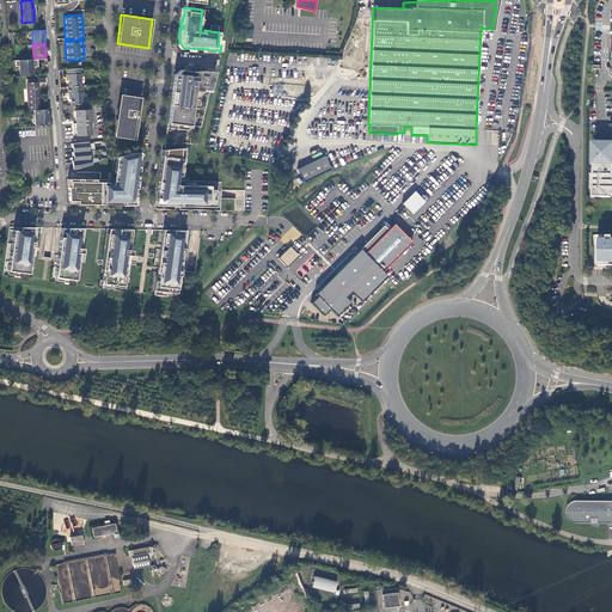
[(19,67),(20,75),(34,75),(34,67),(38,67),(38,59),(16,60),(16,67),(19,67)]
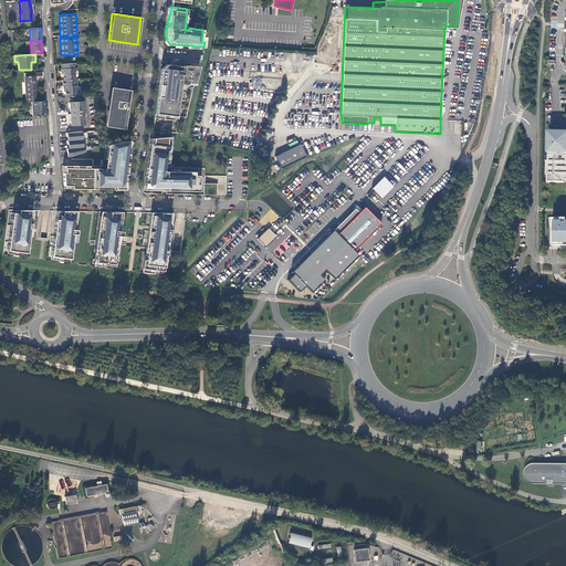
[(63,74),(63,81),(75,80),(74,73),(76,71),(76,67),(74,67),(74,63),(71,63),(61,64),(61,69),(61,74),(63,74)]
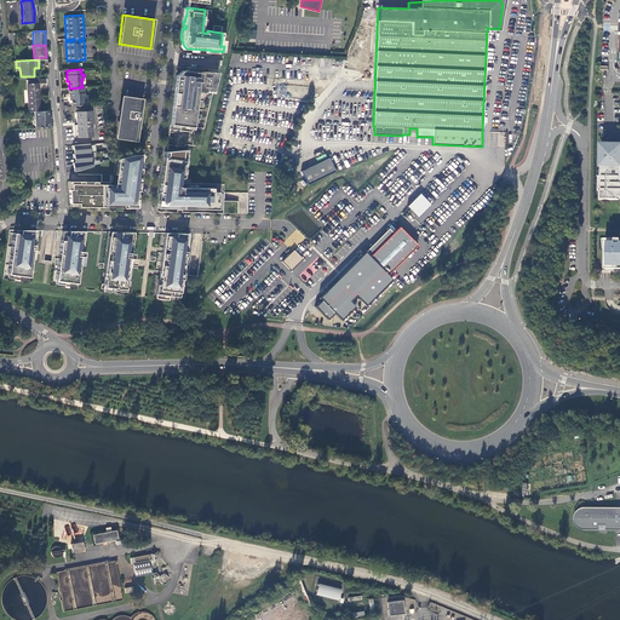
[(182,70),(176,75),(176,81),(170,125),(194,127),(195,109),(196,101),(197,91),(205,92),(212,93),(218,73),(213,73),(212,73),(208,73),(201,72),(201,74),(182,70)]
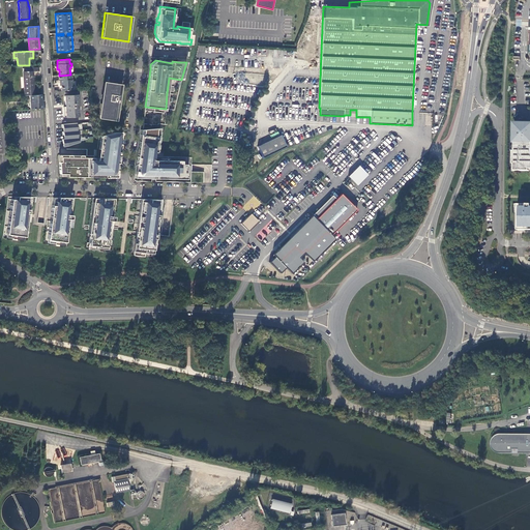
[(33,71),(23,71),(22,71),(24,95),(30,95),(35,95),(33,71)]
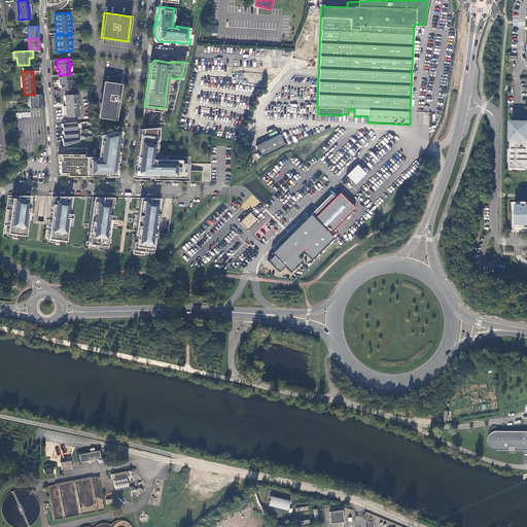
[(61,85),(61,91),(72,90),(71,83),(73,82),(72,74),(70,74),(59,75),(58,75),(59,80),(60,84),(60,85),(61,85)]
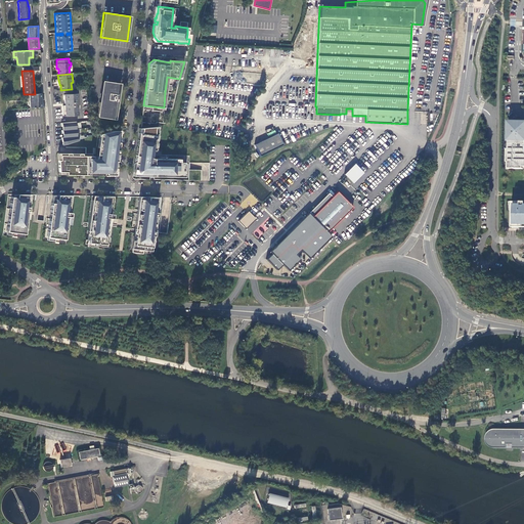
[(115,120),(121,84),(116,83),(107,82),(102,81),(98,107),(96,117),(101,118),(111,119),(115,120)]
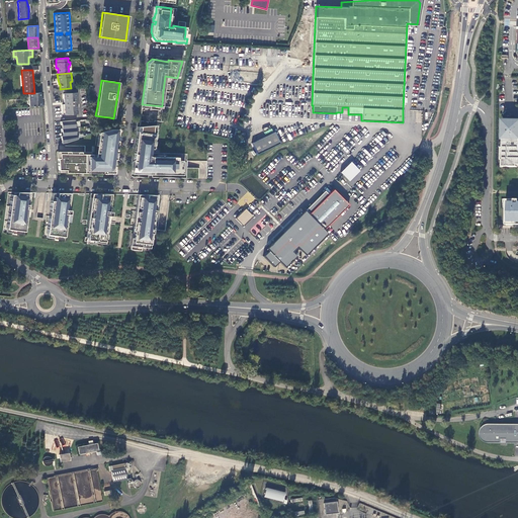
[(29,93),(29,107),(41,106),(41,103),(40,92),(34,93),(29,93)]
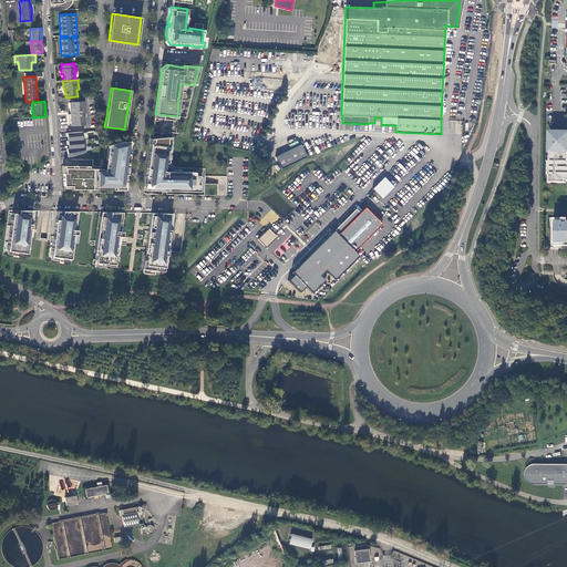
[(85,125),(83,101),(69,102),(70,113),(70,114),(68,115),(69,125),(70,125),(70,126),(85,125)]
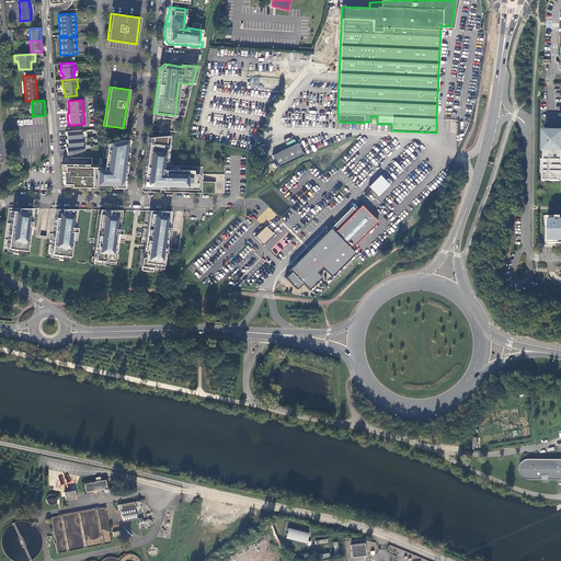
[(560,129),(545,129),(545,136),(545,152),(547,152),(546,160),(545,160),(545,175),(546,175),(546,182),(560,182),(560,129)]
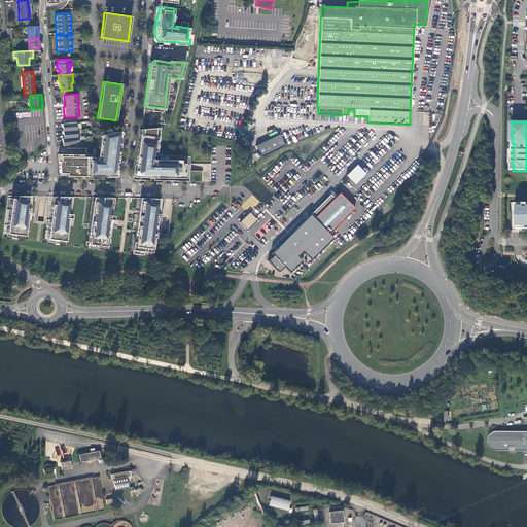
[(62,131),(77,130),(77,123),(61,124),(62,131)]
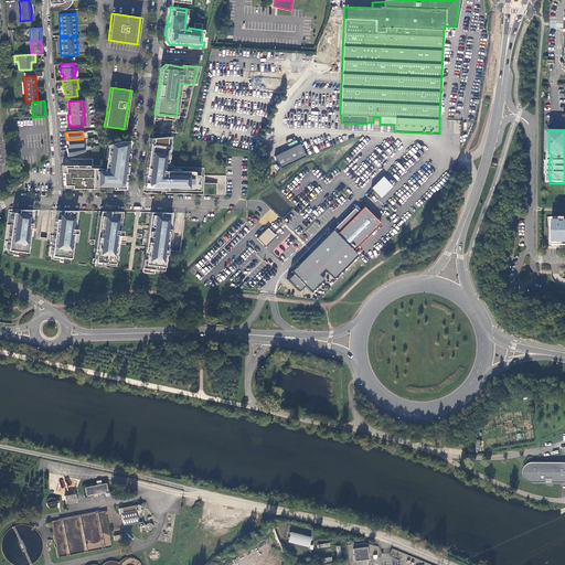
[(160,138),(152,138),(150,138),(149,144),(144,190),(162,190),(163,190),(167,190),(198,191),(199,176),(193,176),(193,172),(167,171),(162,171),(163,162),(166,162),(168,146),(170,137),(160,138)]
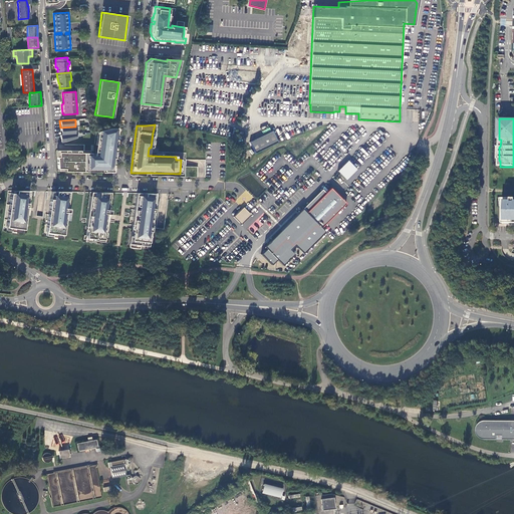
[(75,126),(60,127),(60,135),(76,134),(75,126)]
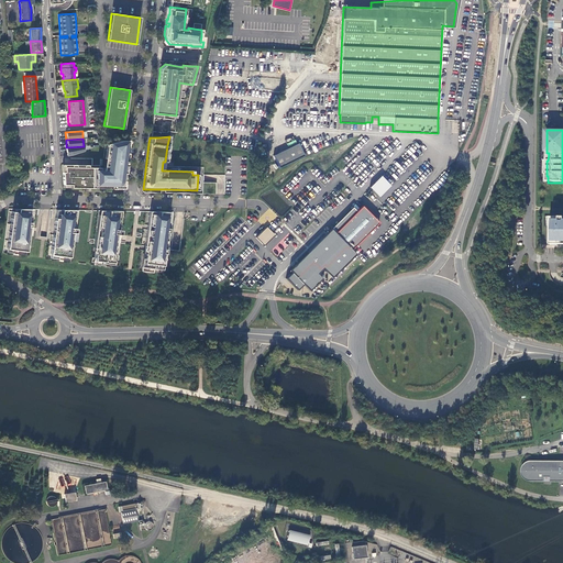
[(120,141),(107,144),(103,166),(103,170),(99,170),(100,168),(91,168),(91,188),(114,188),(114,189),(123,190),(123,188),(124,188),(125,181),(124,181),(127,159),(130,141),(120,141)]
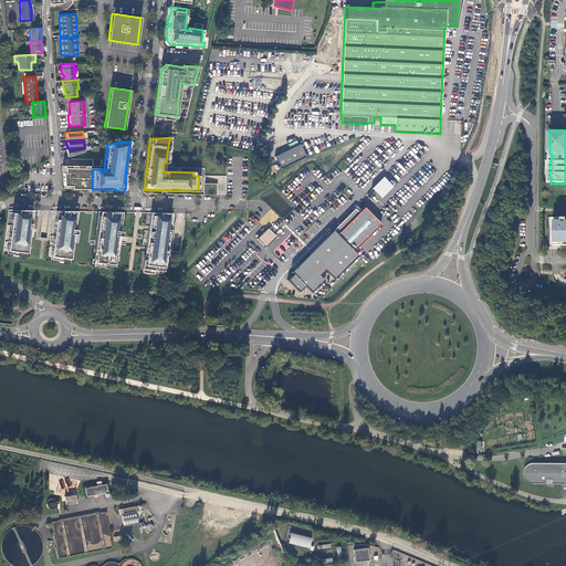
[(306,156),(300,144),(274,156),(281,168),(306,156)]
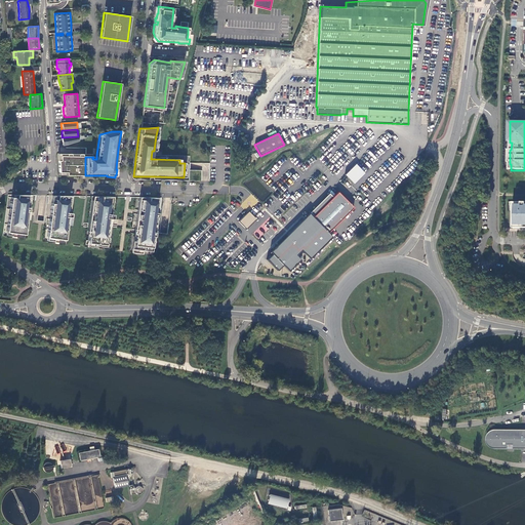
[(78,136),(62,137),(63,146),(79,140),(78,136)]
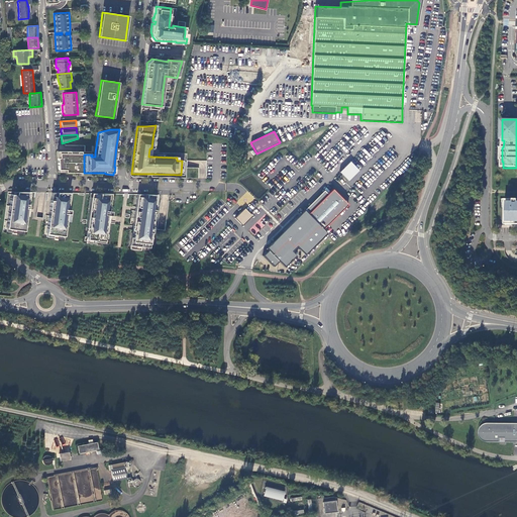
[(81,151),(57,151),(59,173),(77,173),(78,173),(84,173),(84,154),(81,153),(81,151)]
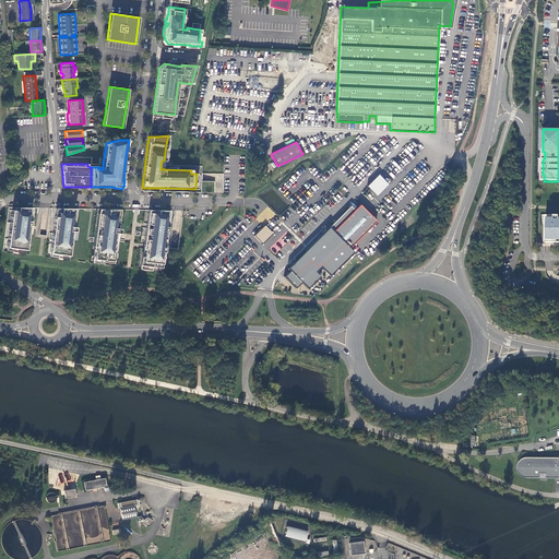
[(368,186),(378,195),(390,185),(380,175),(368,186)]
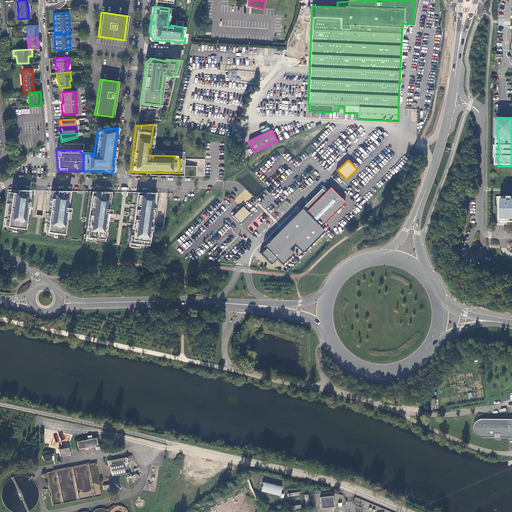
[(265,248),(260,253),(270,264),(276,259),(281,264),(293,253),(288,248),(293,244),(302,252),(323,231),(321,228),(346,204),(329,187),(304,211),(300,208),(262,245),(265,248)]
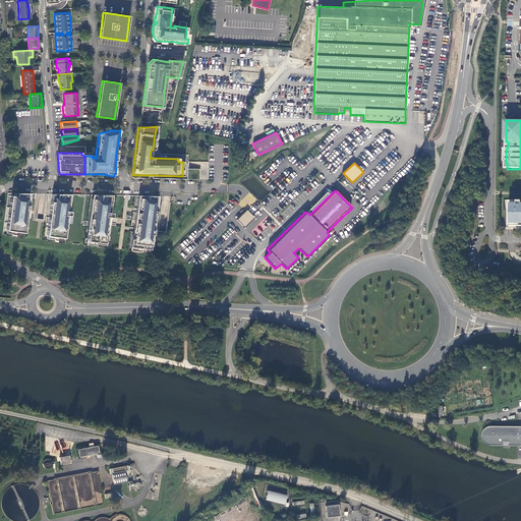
[(16,196),(11,196),(6,230),(23,233),(26,212),(26,210),(31,211),(32,207),(27,207),(30,193),(16,193),(16,196)]
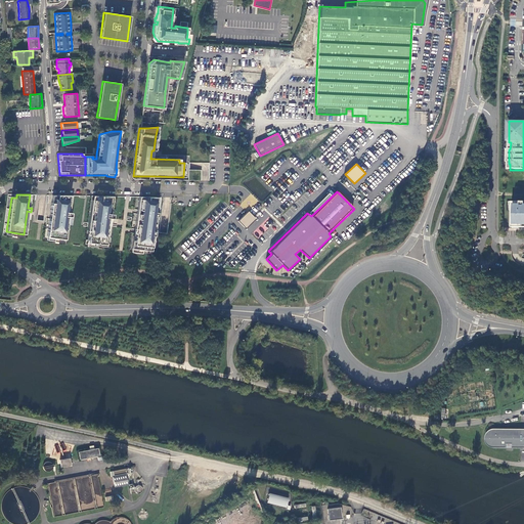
[(70,195),(57,195),(56,200),(54,199),(53,204),(51,203),(49,216),(46,237),(64,239),(67,224),(69,224),(70,213),(68,212),(70,195)]
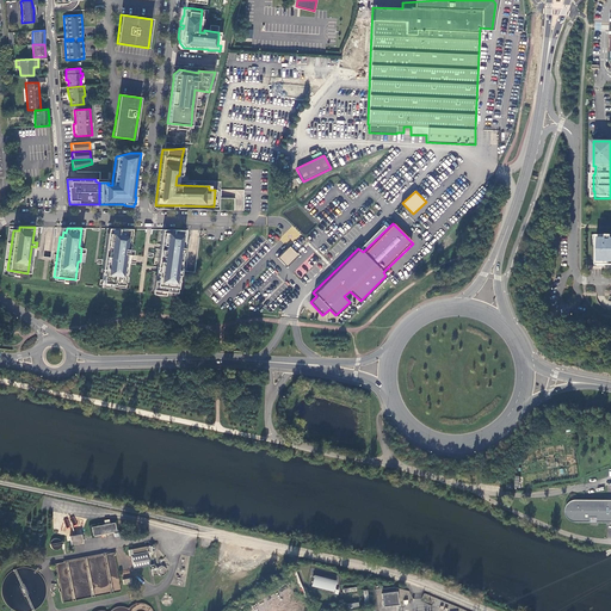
[(130,229),(109,228),(104,259),(100,287),(112,289),(112,287),(125,288),(129,255),(130,250),(128,250),(130,229)]
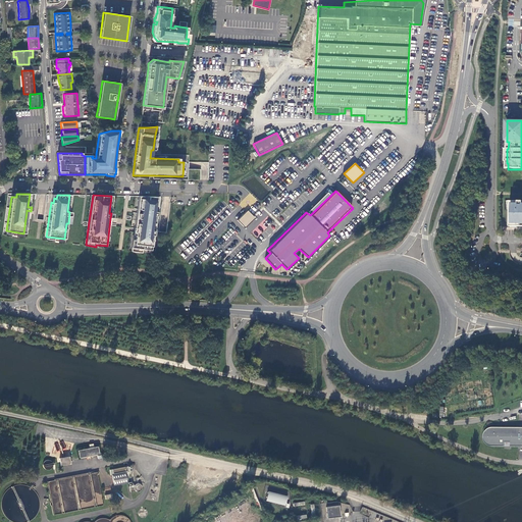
[(158,197),(139,196),(137,211),(132,252),(142,253),(142,252),(150,253),(158,197)]
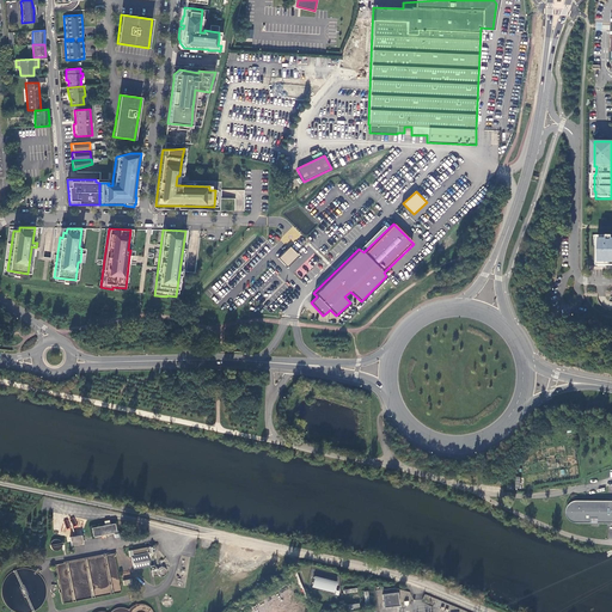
[(611,237),(598,237),(597,246),(599,246),(599,267),(611,265),(611,237)]
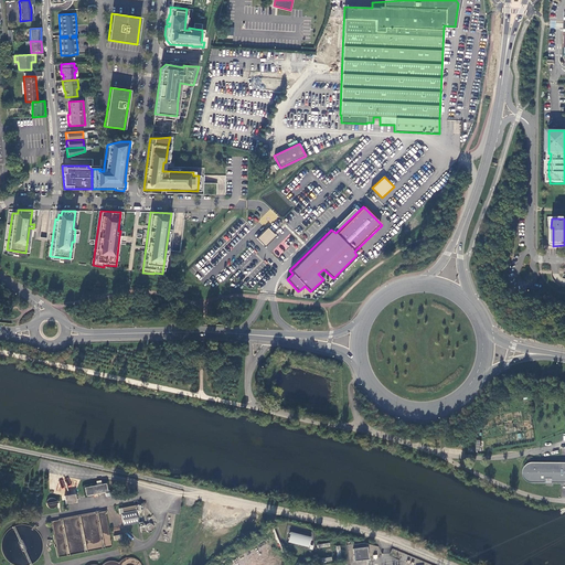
[(267,227),(256,238),(265,246),(275,235),(274,234),(267,227)]
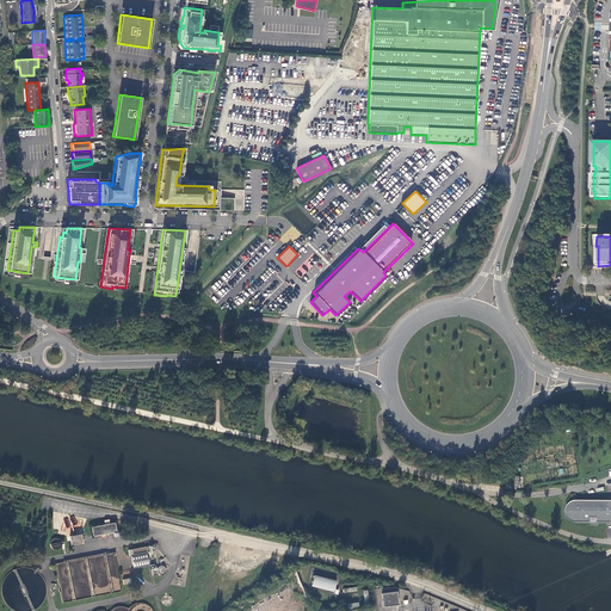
[(574,522),(578,523),(591,523),(592,518),(598,518),(598,523),(608,523),(608,520),(610,519),(610,503),(608,504),(608,501),(585,500),(578,500),(574,501),(572,503),(569,505),(567,507),(567,511),(567,514),(568,517),(571,520),(572,522),(574,522)]
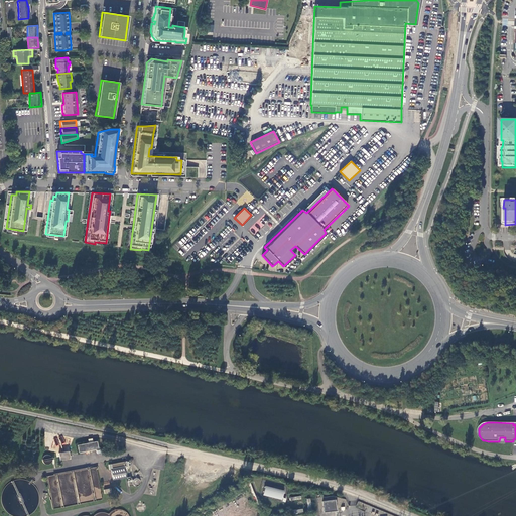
[(97,440),(78,444),(79,452),(98,448),(97,440)]
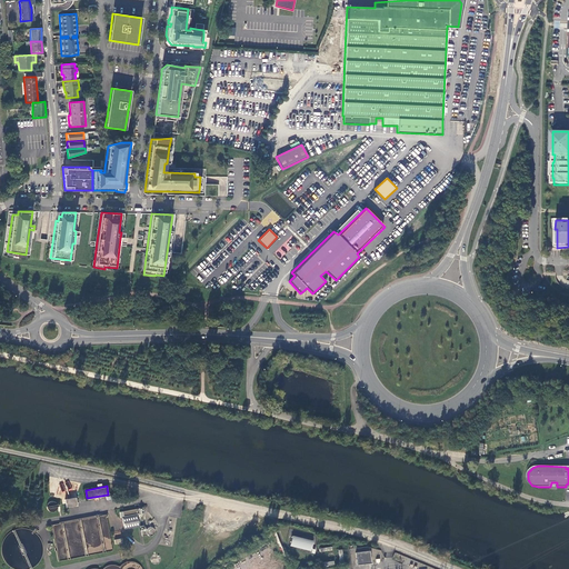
[(67,508),(77,506),(76,497),(65,499),(67,508)]
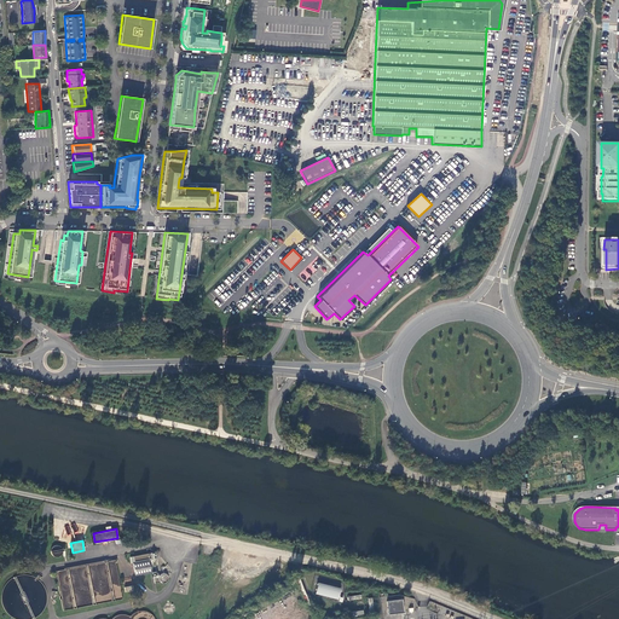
[(59,547),(56,545),(53,547),(52,549),(52,551),(52,555),(55,556),(57,557),(61,556),(62,554),(63,551),(62,548),(59,547)]
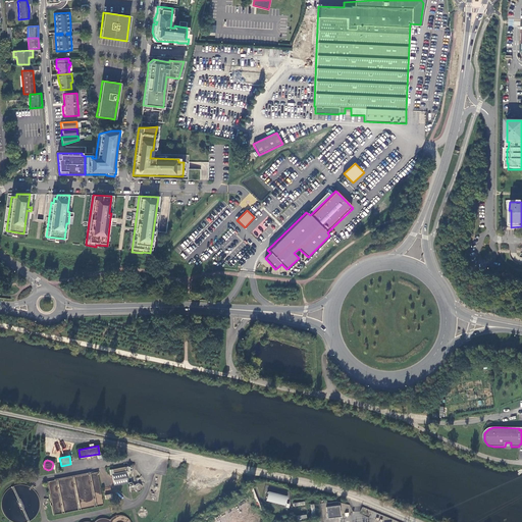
[(128,466),(110,470),(111,475),(112,475),(114,485),(127,483),(125,471),(129,471),(128,466)]
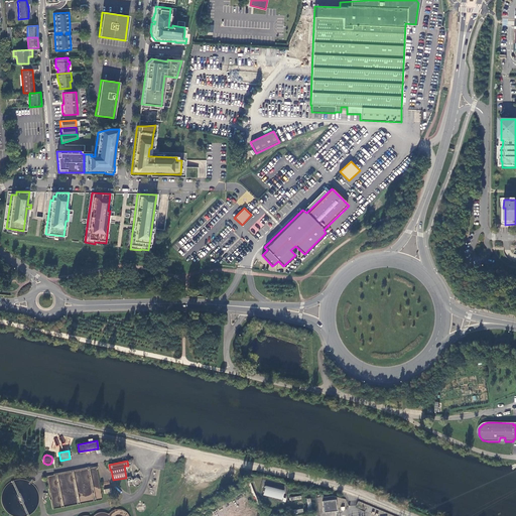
[(96,467),(47,476),(53,509),(102,500),(96,467)]
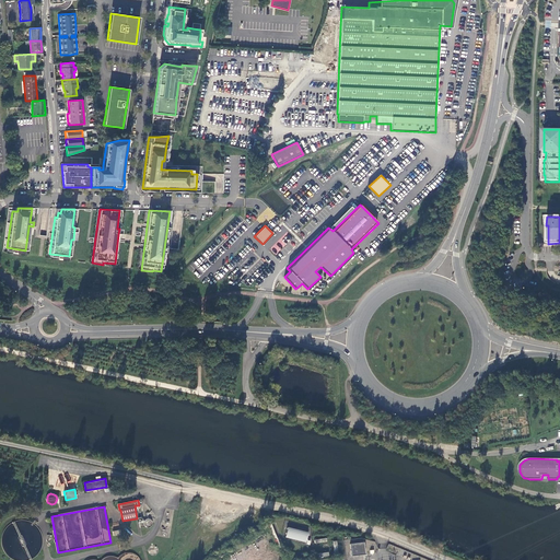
[(288,528),(287,538),(307,541),(308,532),(288,528)]
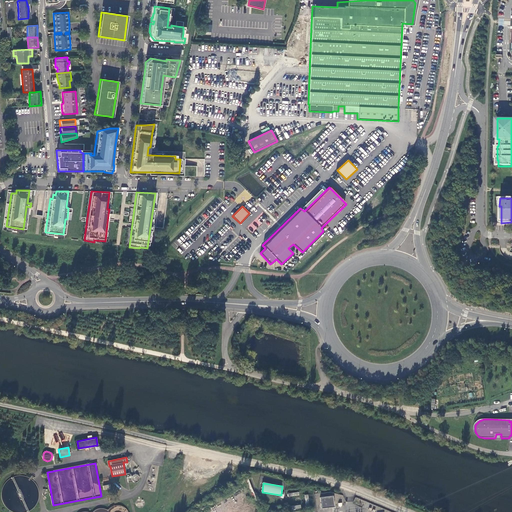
[(321,506),(332,505),(331,495),(319,496),(321,506)]
